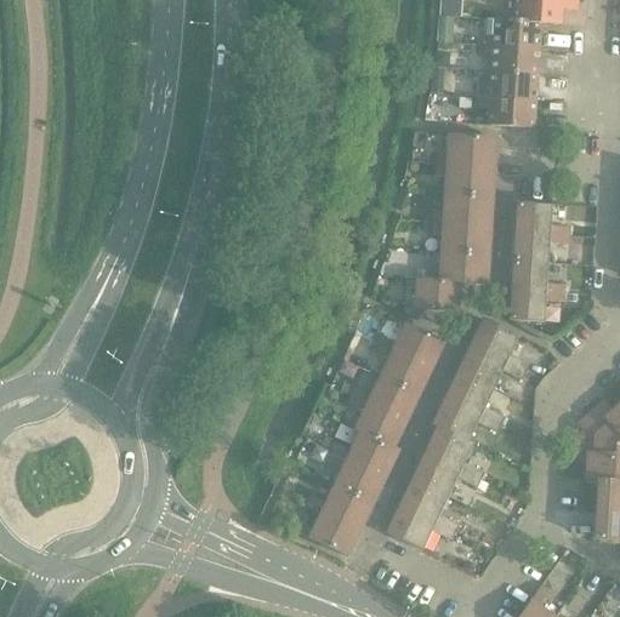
[(443,0),(443,15),(461,15),(461,0),(443,0)]
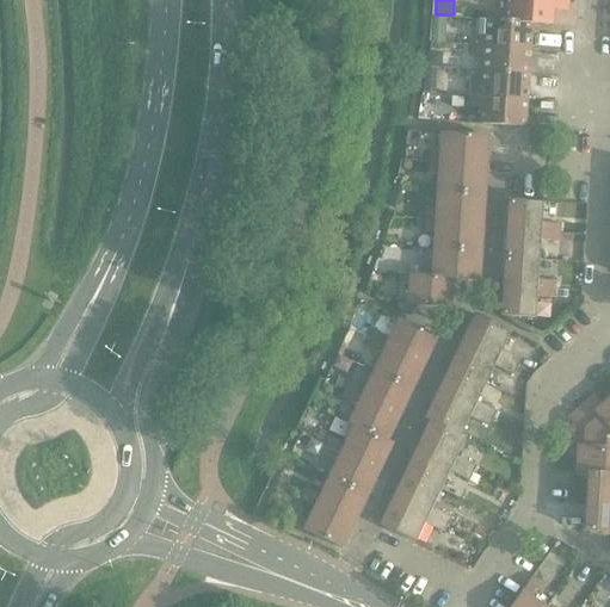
[(507,0),(506,18),(510,18),(530,19),(530,20),(534,20),(553,22),(554,7),(570,7),(571,0),(507,0)]
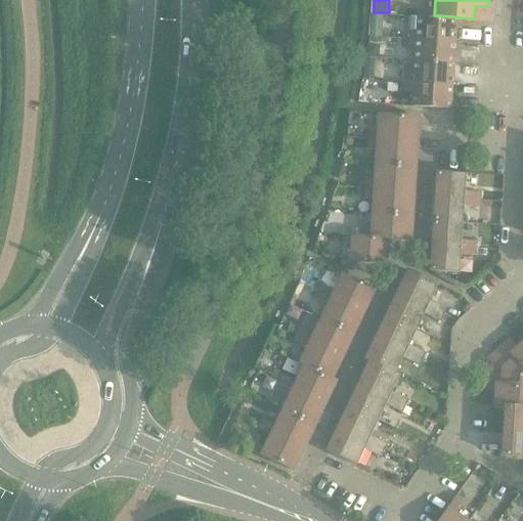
[(408,28),(406,28),(405,36),(456,39),(458,17),(454,17),(454,16),(437,15),(434,15),(409,13),(408,28)]
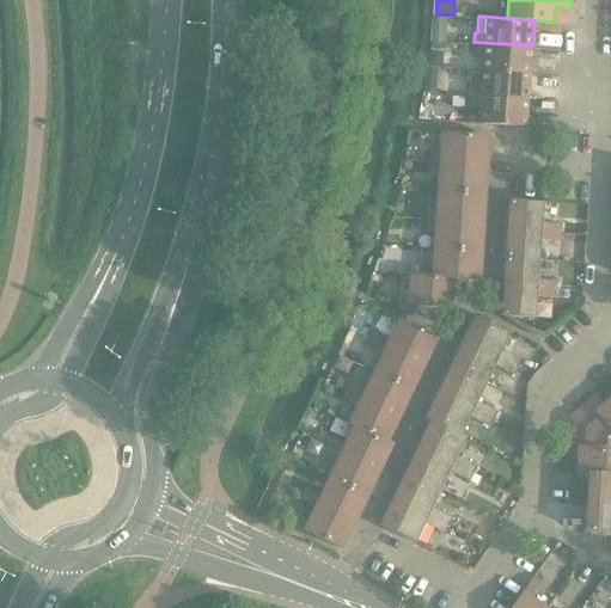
[(533,45),(474,42),(474,53),(486,53),(484,69),(531,72),(533,45)]
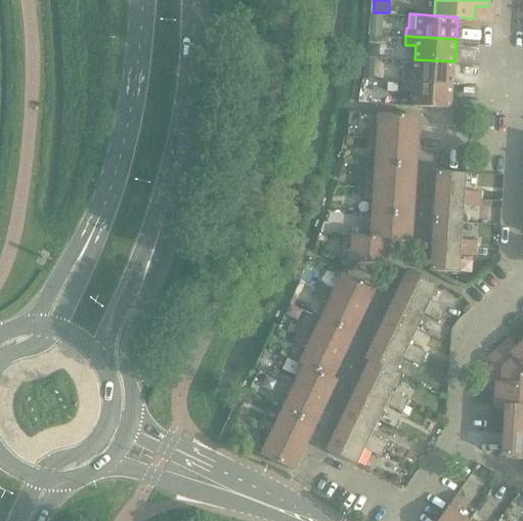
[(365,56),(364,69),(371,69),(375,64),(376,56),(366,56),(365,56)]
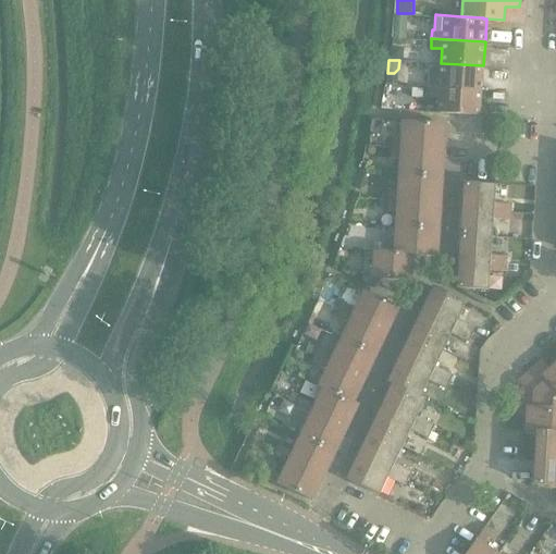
[(440,77),(429,76),(428,85),(482,89),(483,65),(441,63),(440,77)]
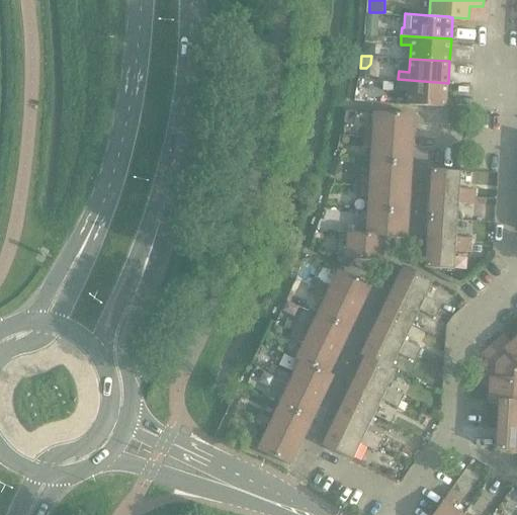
[(448,83),(398,79),(398,88),(408,88),(407,102),(446,105),(448,83)]
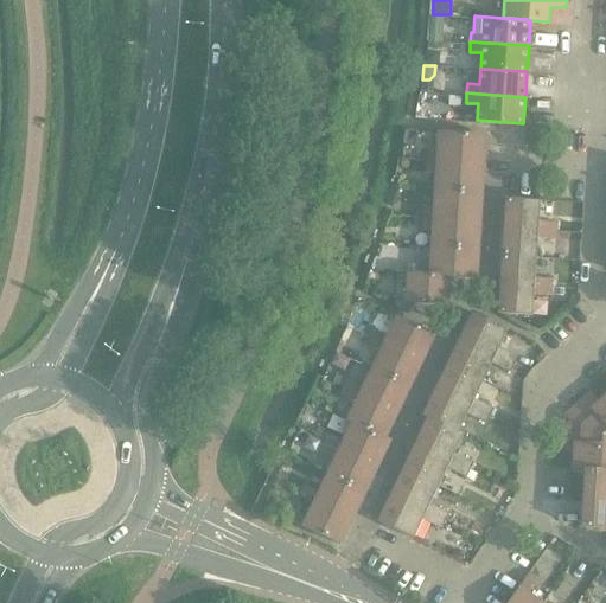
[(429,147),(428,158),(485,162),(486,133),(438,129),(437,147),(429,147)]
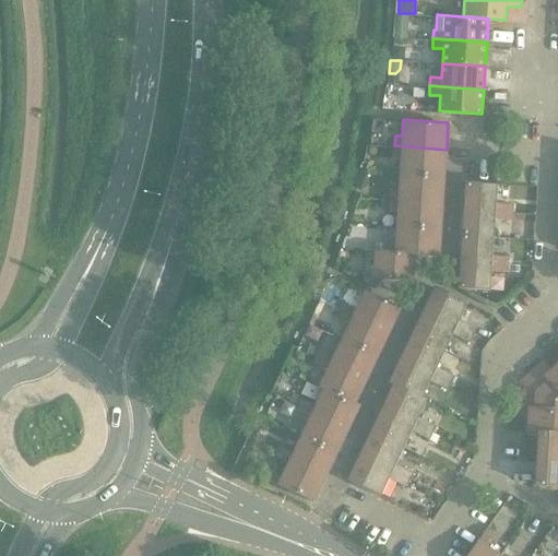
[(447,150),(394,145),(393,156),(401,156),(401,173),(444,175),(447,150)]
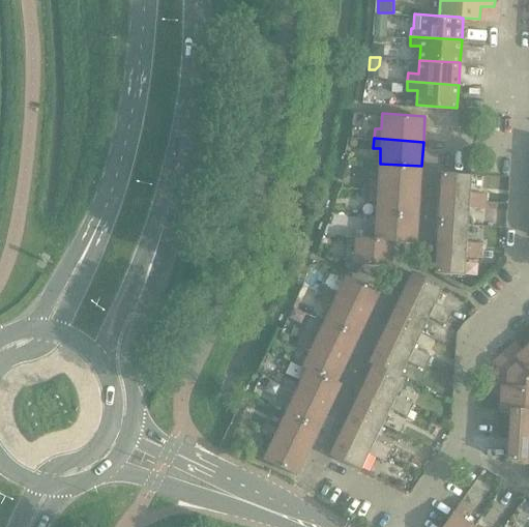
[(372,178),(371,187),(419,191),(421,166),(380,164),(379,178),(372,178)]
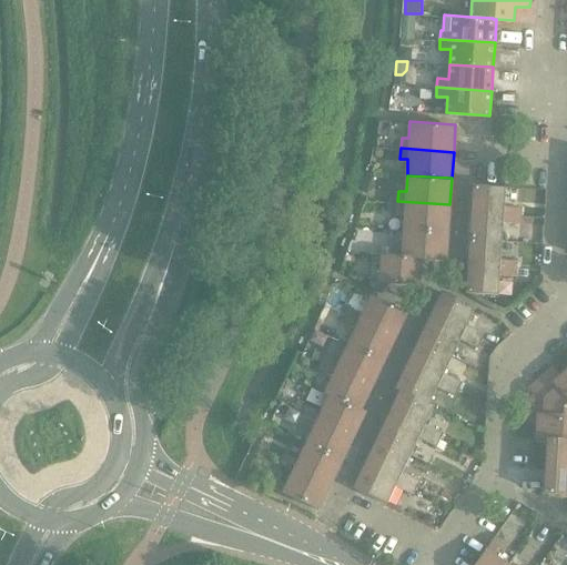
[(506,185),(474,183),(472,211),(522,214),(523,205),(505,204),(506,185)]
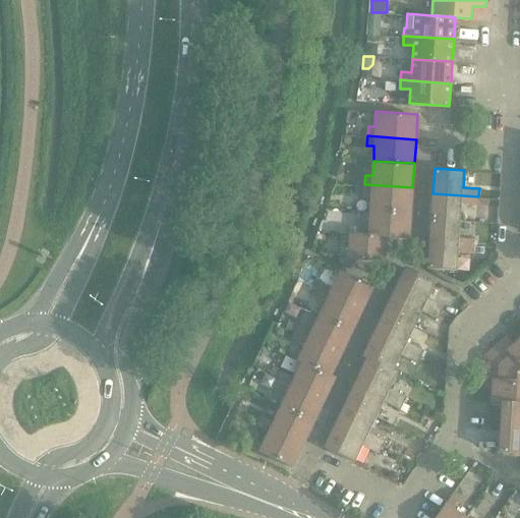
[(412,187),(364,184),(363,194),(370,194),(369,210),(411,212),(412,187)]
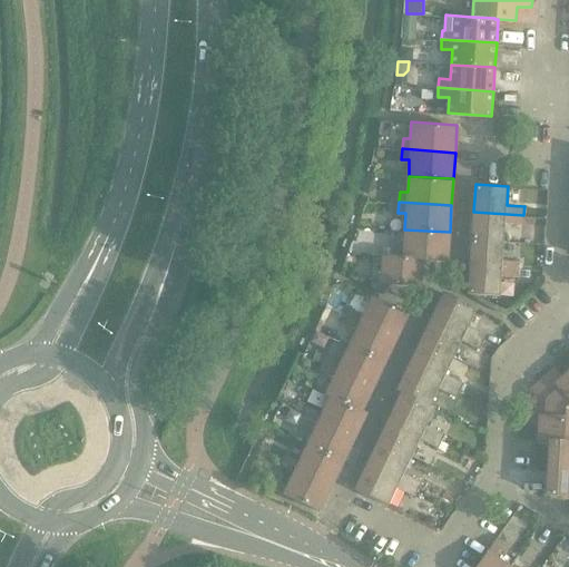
[(523,215),(473,212),(472,238),(503,240),(506,222),(523,223),(523,215)]
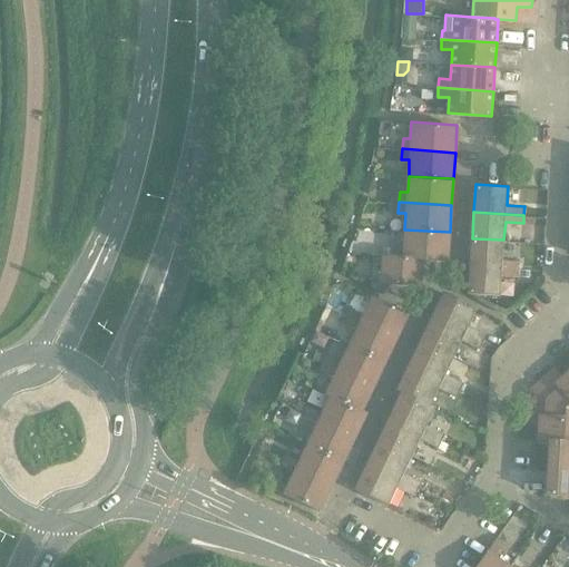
[(395,245),(395,255),(423,257),(423,258),(448,260),(450,232),(404,230),(404,245),(395,245)]
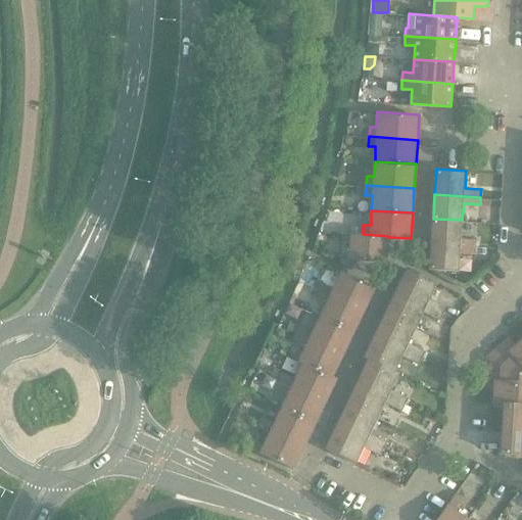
[(462,220),(433,219),(431,243),(477,245),(477,238),(461,237),(462,220)]
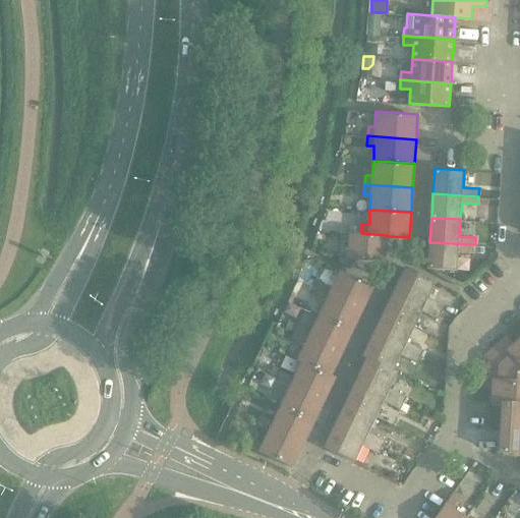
[(361,233),(350,232),(349,232),(343,232),(342,239),(349,240),(348,257),(385,261),(386,247),(387,236),(387,235),(361,233)]
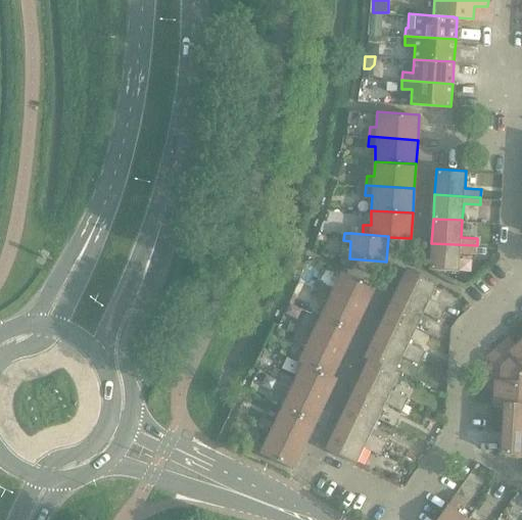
[(477,245),(431,243),(429,268),(459,270),(461,252),(476,253),(477,245)]
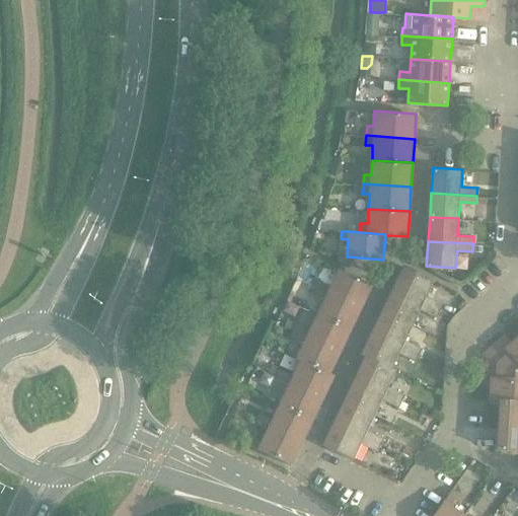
[(404,265),(393,287),(440,309),(444,303),(427,295),(435,279),(404,265)]
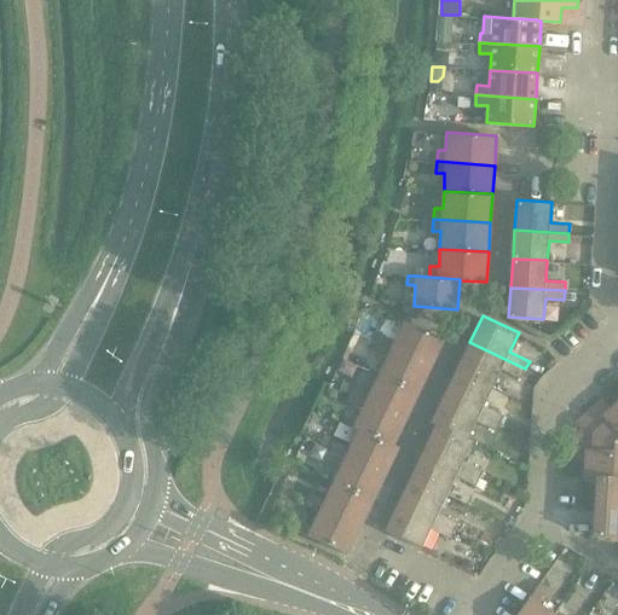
[(381,332),(377,340),(431,366),(444,338),(404,320),(396,340),(381,332)]
